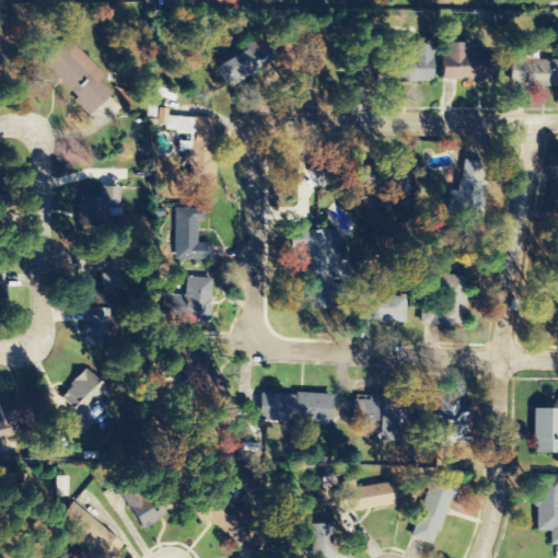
[(44,64),(91,112),(112,92),(100,80),(105,74),(70,38),(44,64)]
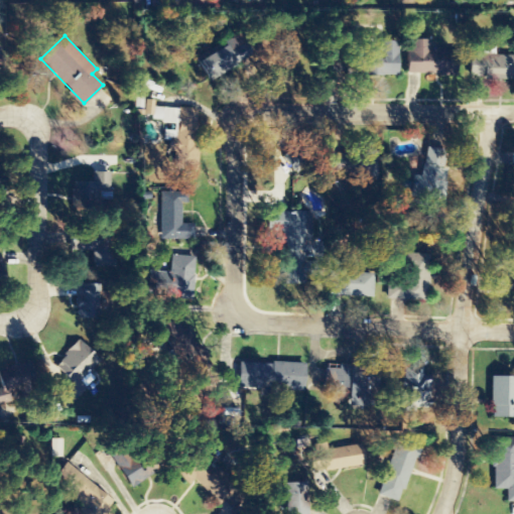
[(252,58),(243,36),(198,55),(207,78),(252,58)]
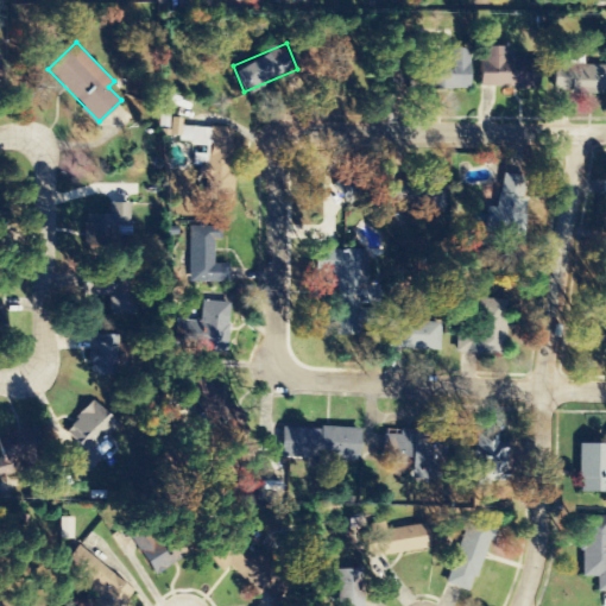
[(481,86),(540,87),(541,58),(509,57),(510,45),(487,45),(487,58),(481,58),(481,86)]
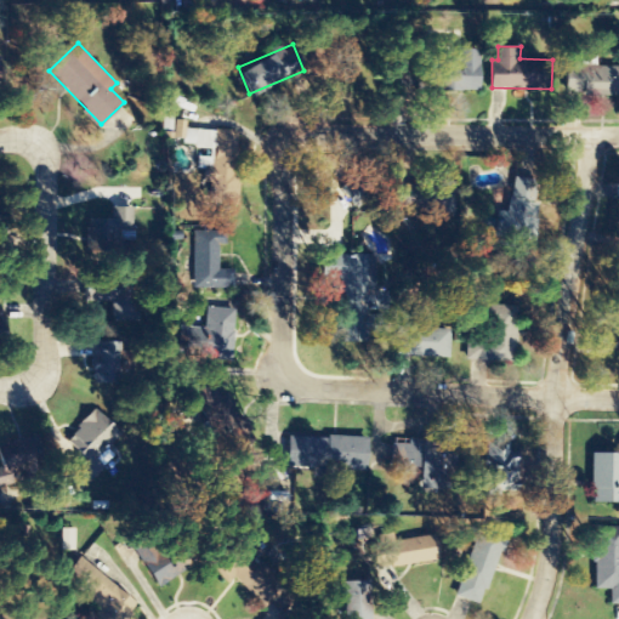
[(480,90),(482,49),(461,47),(461,62),(433,61),(432,89),(480,90)]
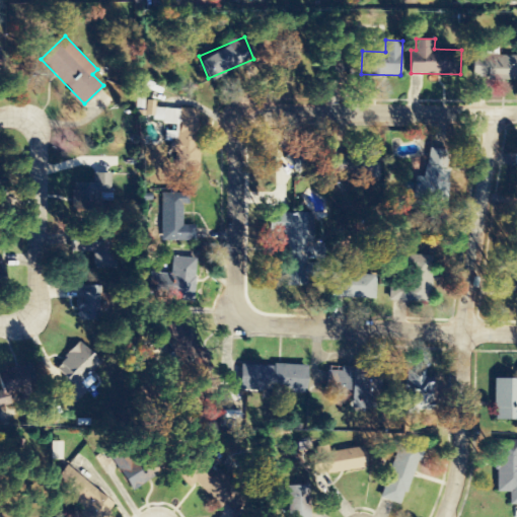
[(516,54),(474,54),(473,77),(516,77),(516,54)]
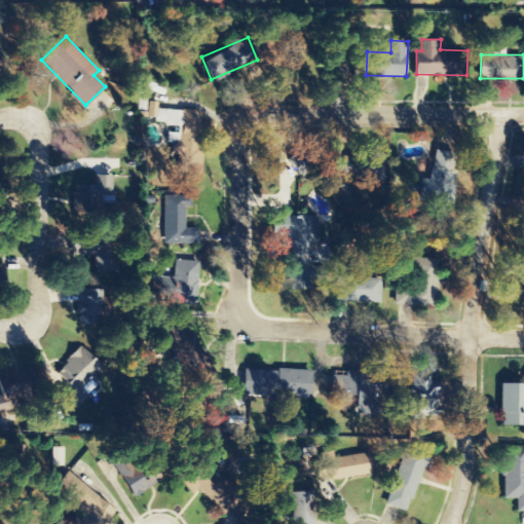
[(157,116),(158,99),(140,98),(139,115),(157,116)]
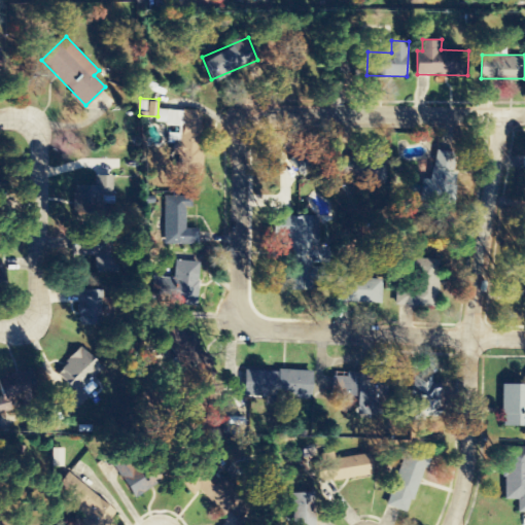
[(201,173),(204,110),(159,108),(158,123),(180,124),(178,153),(184,153),(183,172),(201,173)]
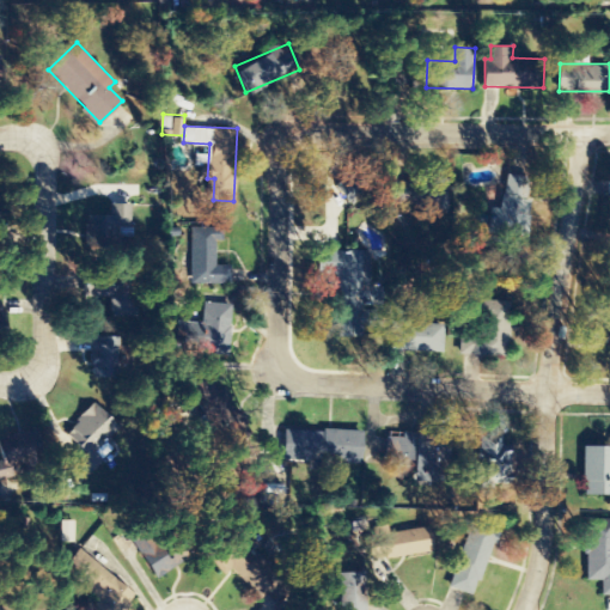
[(371,188),(353,168),(325,193),(336,205),(334,207),(341,215),(371,188)]
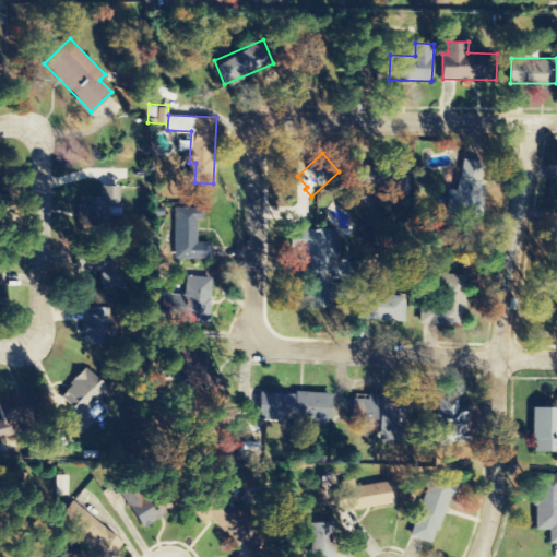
[(486,161),(462,158),(459,189),(448,188),(447,205),(462,206),(462,213),(481,215),(486,161)]
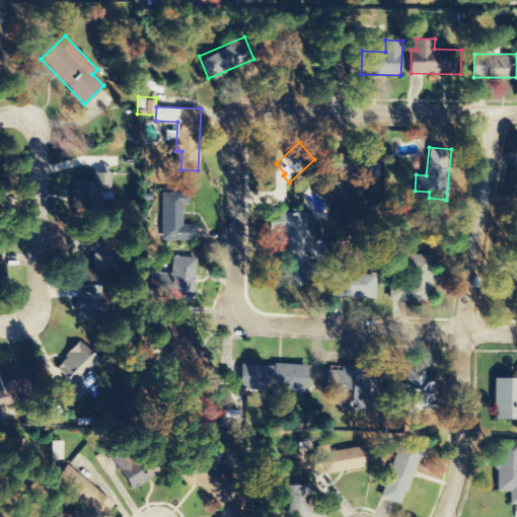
[(381,150),(366,150),(366,153),(328,152),(327,171),(361,172),(361,169),(367,169),(367,178),(380,178),(381,150)]
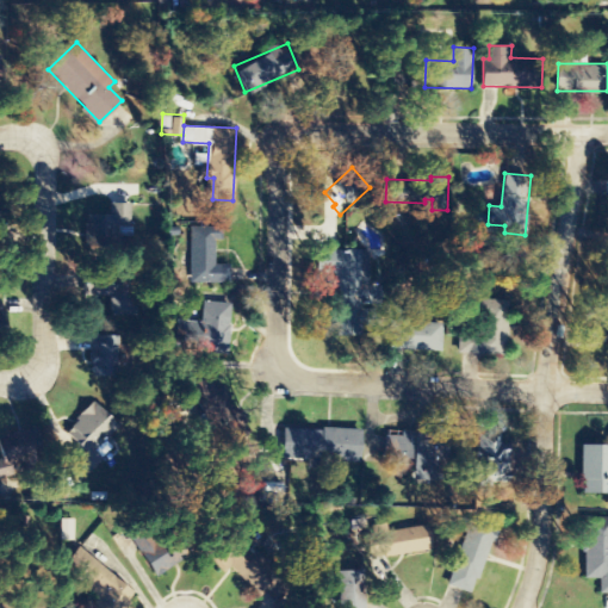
[(90,213),(90,237),(122,237),(122,235),(135,235),(136,203),(111,202),(111,213),(90,213)]
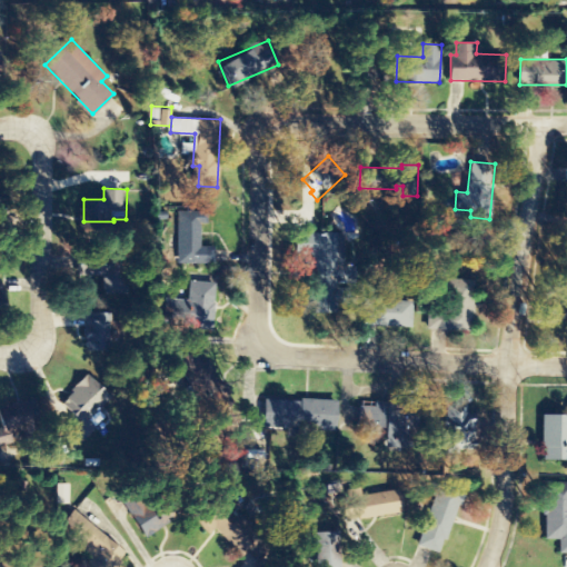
[(209,210),(180,210),(179,264),(216,264),(216,246),(202,246),(202,222),(209,224),(209,210)]
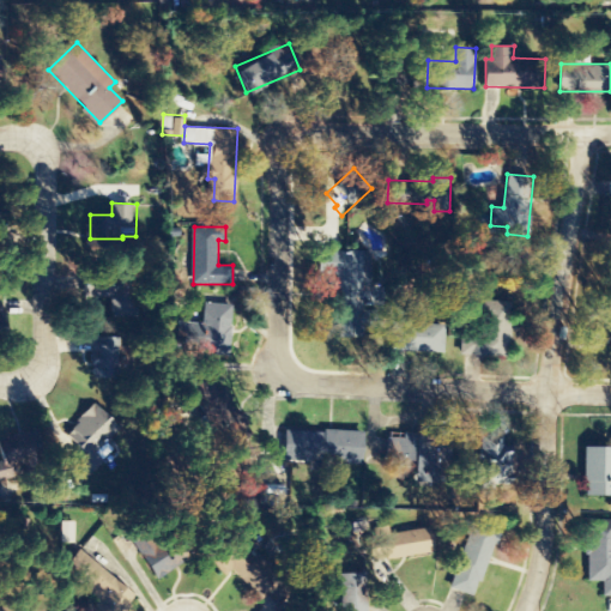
[(371,250),(319,249),(319,274),(339,274),(338,336),(375,337),(375,307),(383,307),(383,286),(371,285),(371,250)]
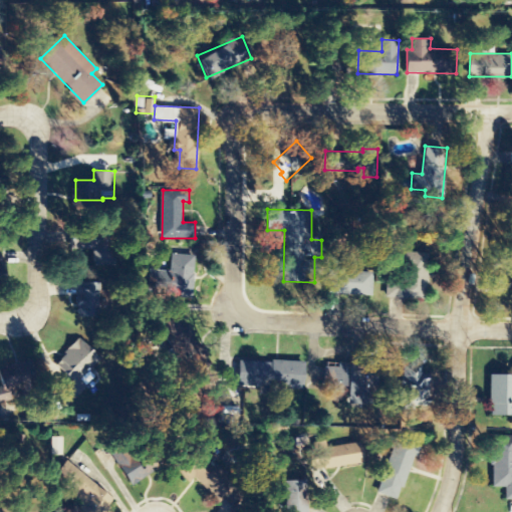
[(403,295),(427,296),(428,252),(404,251),(403,295)]
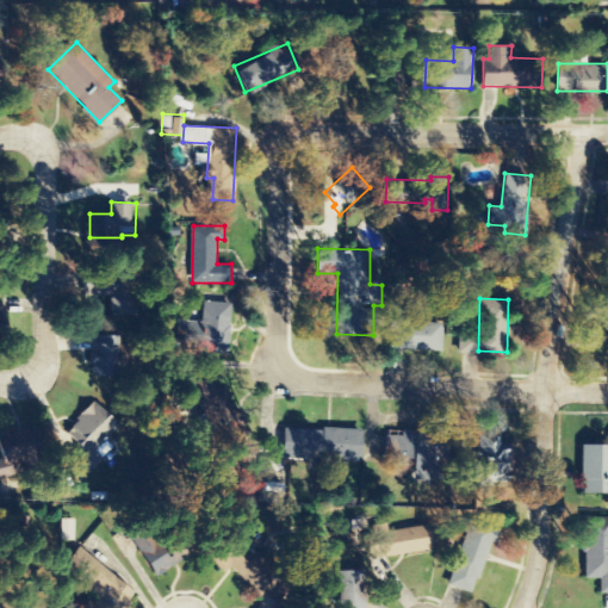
[(442,351),(444,322),(392,320),(391,348),(442,351)]
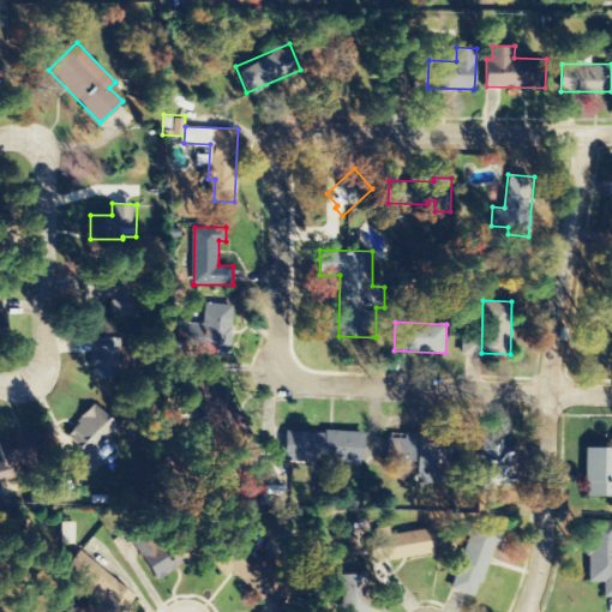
[(114,336),(97,336),(97,345),(94,345),(93,378),(114,378),(114,336)]
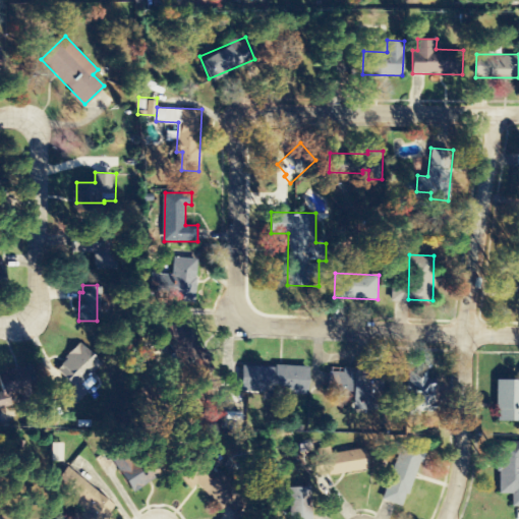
[(184,365),(202,354),(177,318),(160,329),(184,365)]
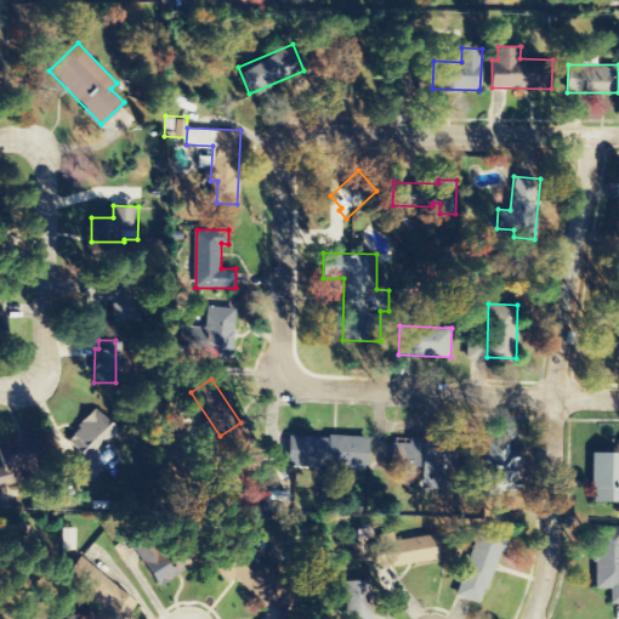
[(120,430),(90,410),(68,444),(86,455),(75,471),(92,482),(113,452),(108,448),(120,430)]
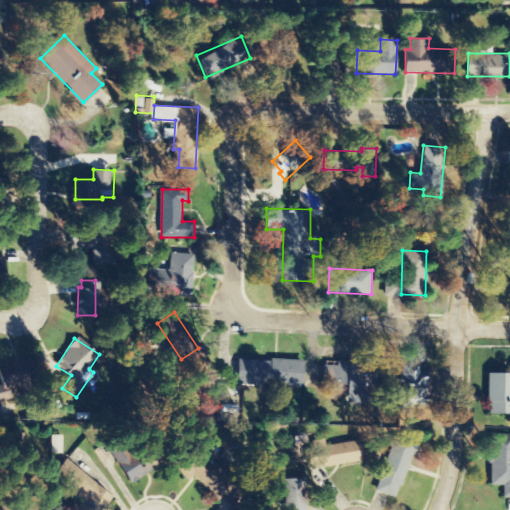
[(238,356),(236,383),(265,384),(265,377),(276,378),(276,387),(302,388),(303,360),(238,356)]
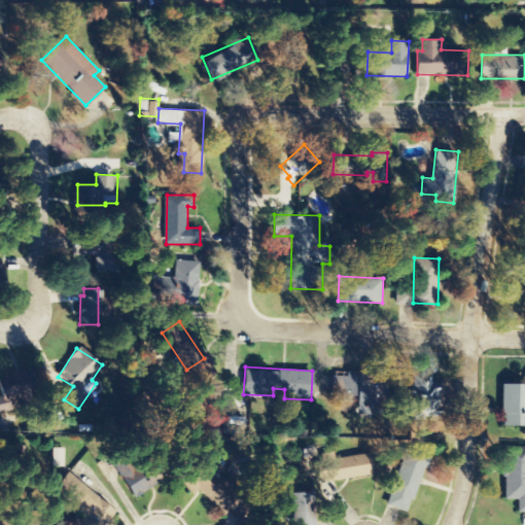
[(0,376),(0,388),(3,400),(37,391),(31,368),(0,376)]
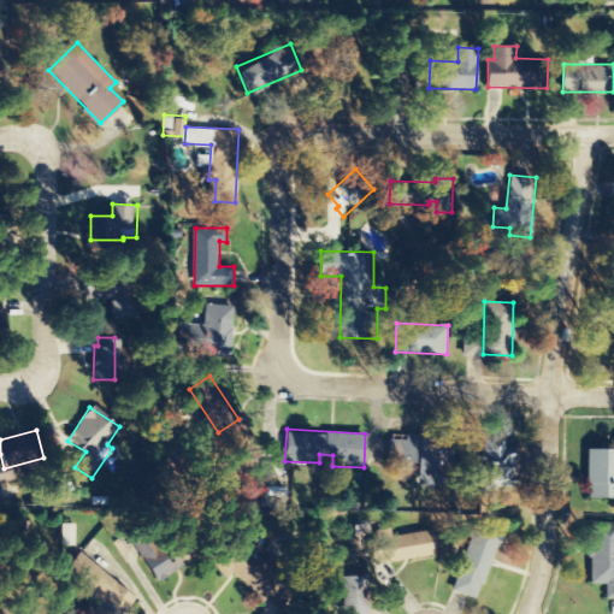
[(391,435),(389,462),(418,465),(417,483),(432,483),(434,465),(453,466),(454,438),(391,435)]
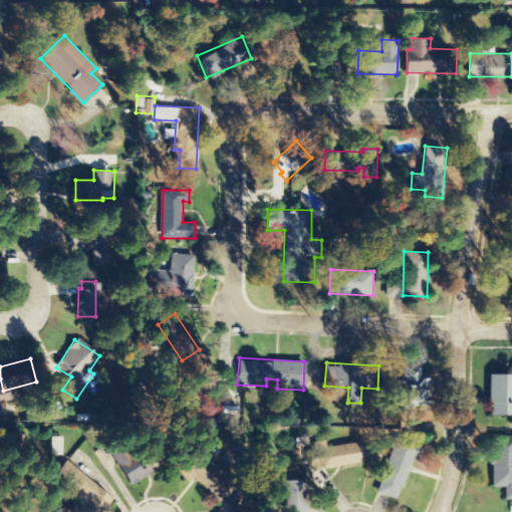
[(401,409),(414,409),(414,405),(427,405),(427,372),(421,372),(420,363),(401,363),(401,409)]
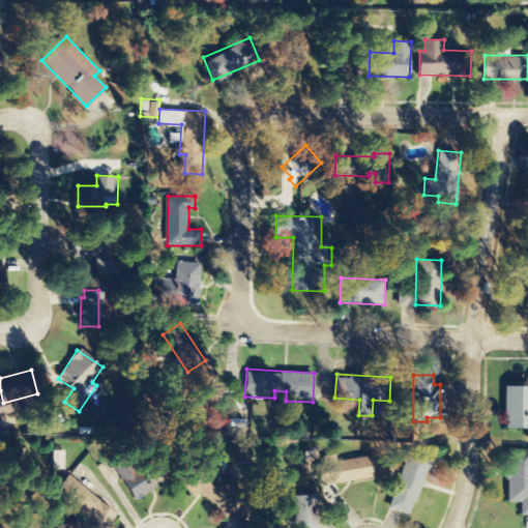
[(506,385),(505,428),(527,428),(527,394),(527,385),(506,385)]
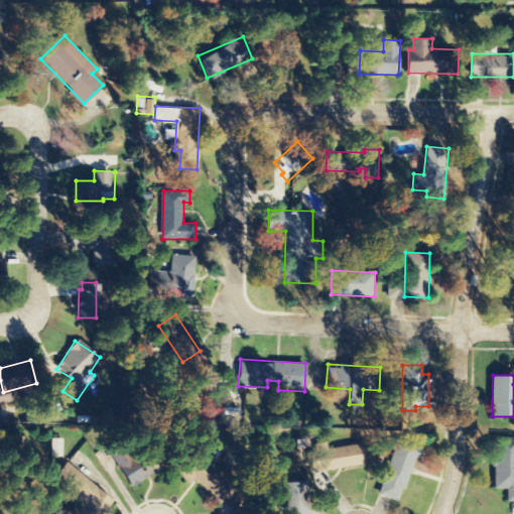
[(398,436),(381,495),(403,501),(421,438),(407,434),(407,438),(398,436)]
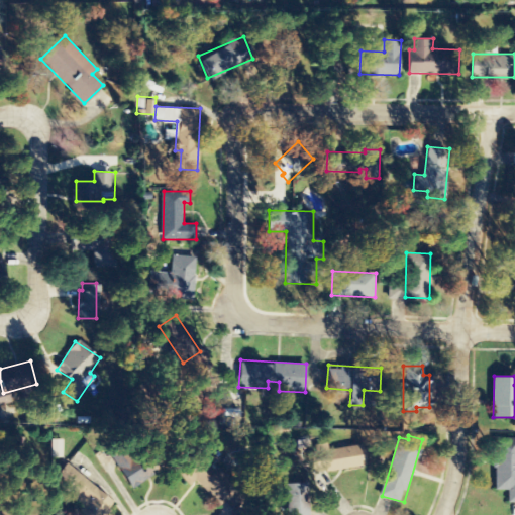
[(514,436),(495,437),(495,489),(509,489),(509,502),(514,501),(514,436)]
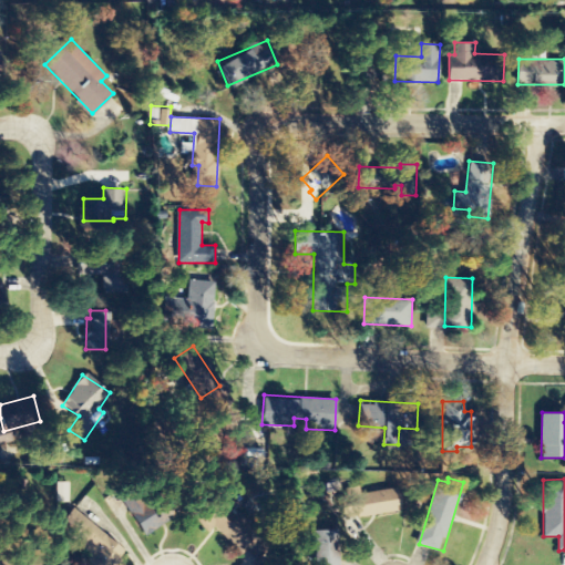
[(70,482),(58,482),(58,501),(70,501),(70,482)]
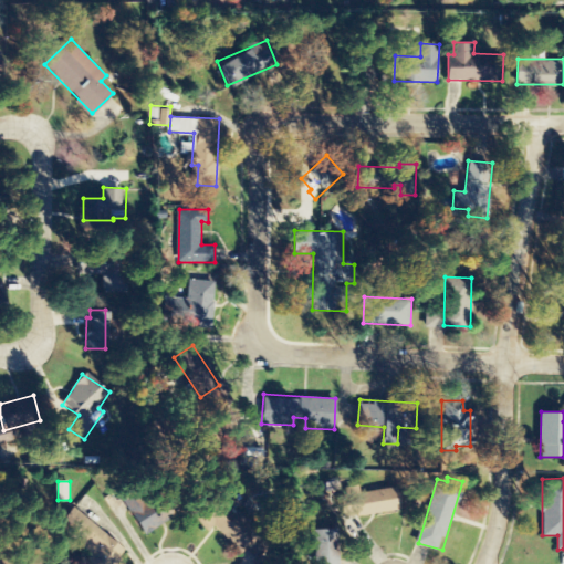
[(397,486),(361,492),(359,484),(341,487),(345,518),(400,509),(397,486)]
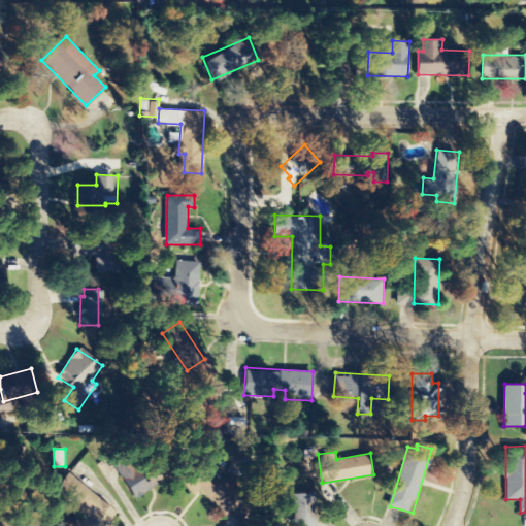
[(184,479),(223,517),(228,511),(236,518),(245,507),(211,474),(221,465),(207,453),(184,479)]
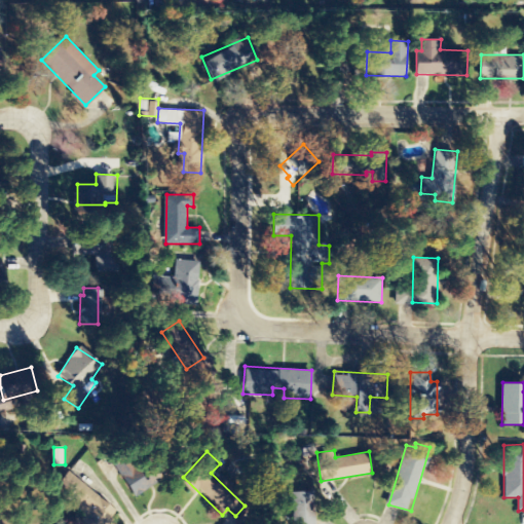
[(148,489),(137,466),(121,474),(132,496),(148,489)]
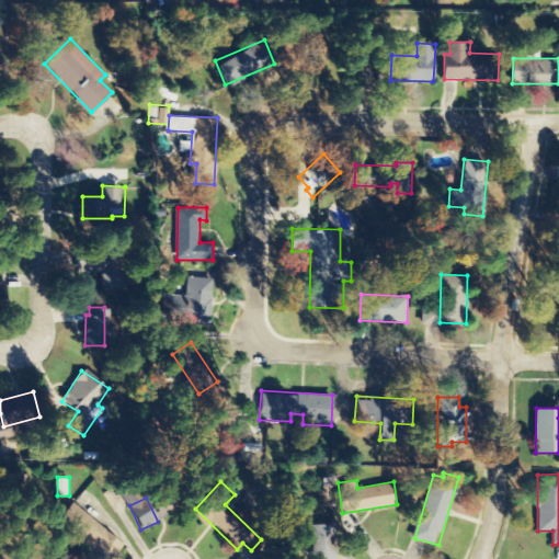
[(92,550),(84,558),(113,558),(126,544),(78,506),(67,518),(76,525),(70,533),(92,550)]
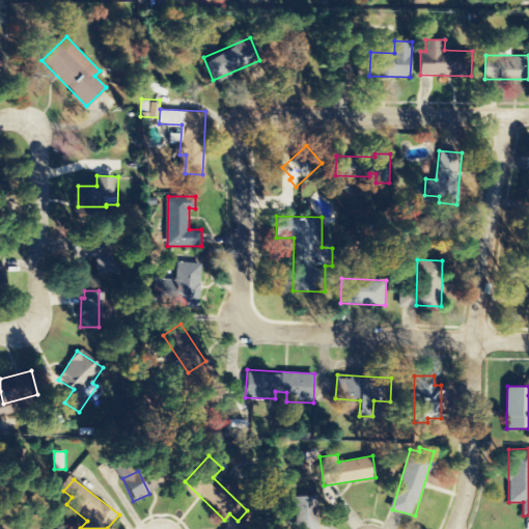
[(317,528),(316,495),(296,496),(296,528),(317,528)]
